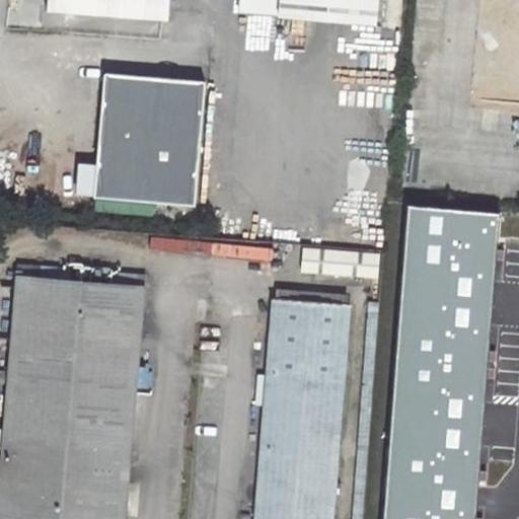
[(239,0),(238,14),(374,25),(376,0),(239,0)]
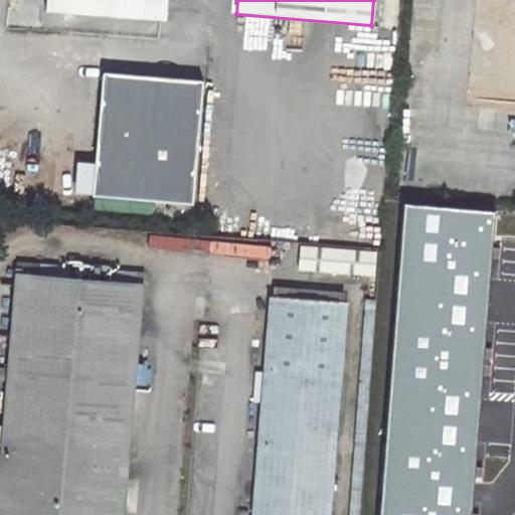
[(104,72),(94,163),(79,162),(77,198),(194,207),(202,81),(104,72)]
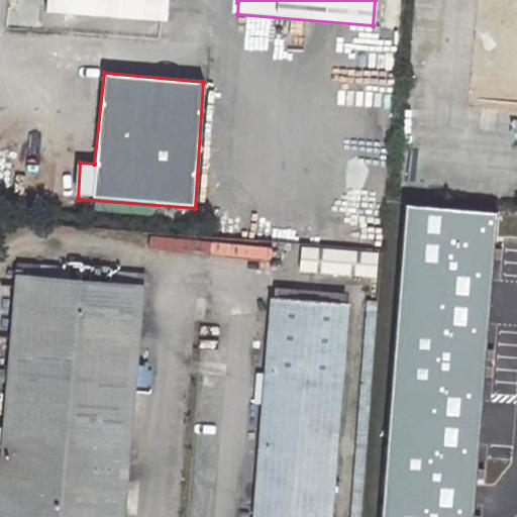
[(357,223),(363,162),(350,161),(345,222),(357,223)]
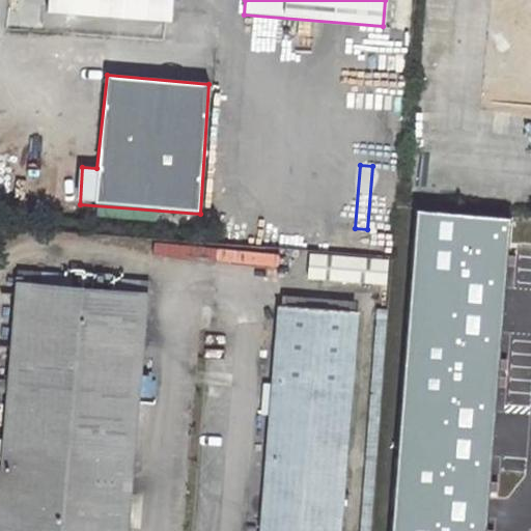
[(0,530),(129,530),(149,294),(15,281),(0,444),(0,530)]
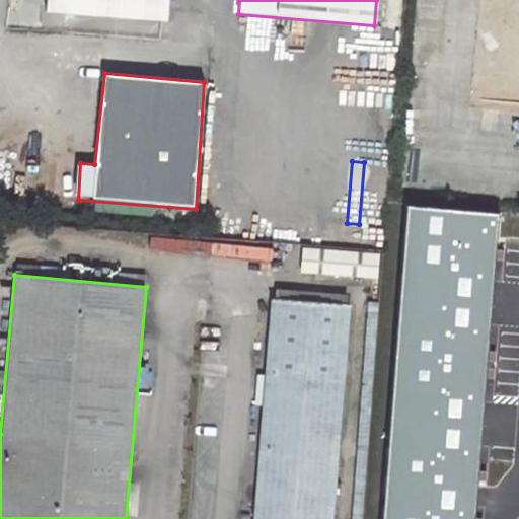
[(271,297),(251,518),(332,518),(350,306),(271,297)]
